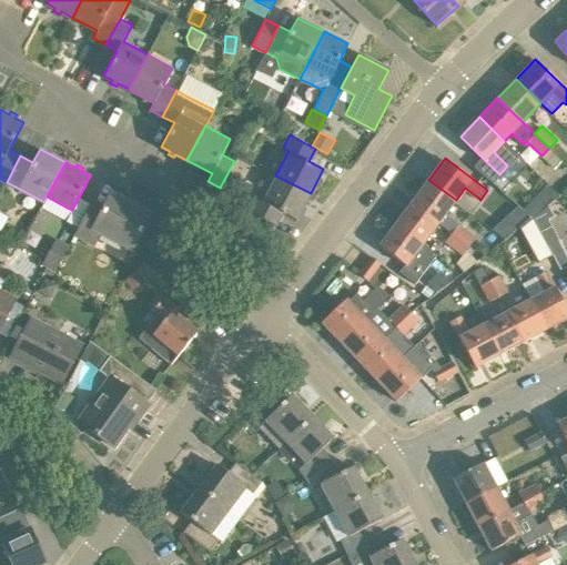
[(249,209),(275,223),(282,211),(296,219),(301,211),(304,212),(307,207),(304,204),(311,193),(275,175),(262,200),(256,197),(249,209)]
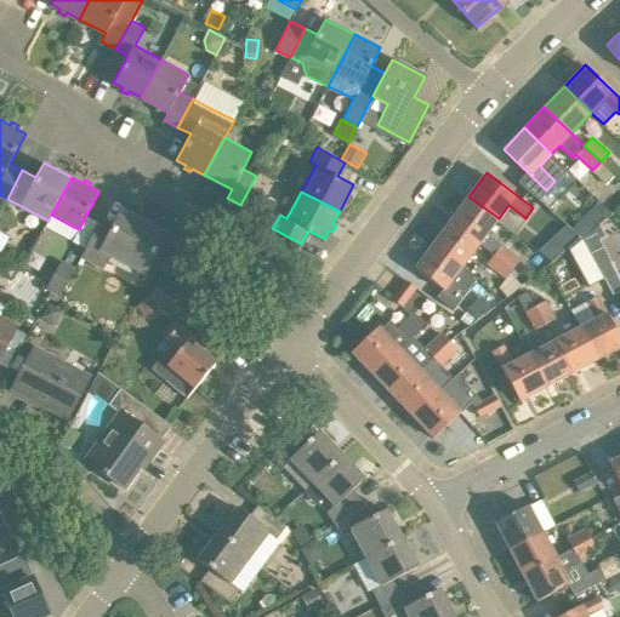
[(450,220),(481,243),(499,218),(468,196),(450,220)]
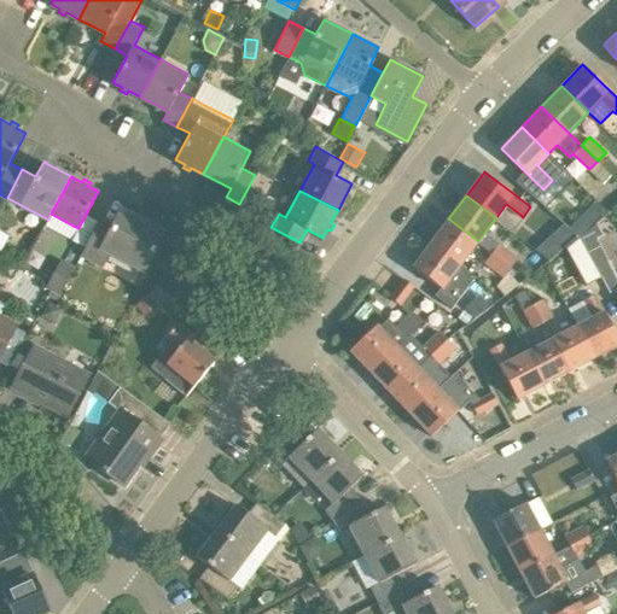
[(144,272),(164,232),(122,209),(114,223),(102,216),(81,255),(103,267),(110,255),(144,272)]
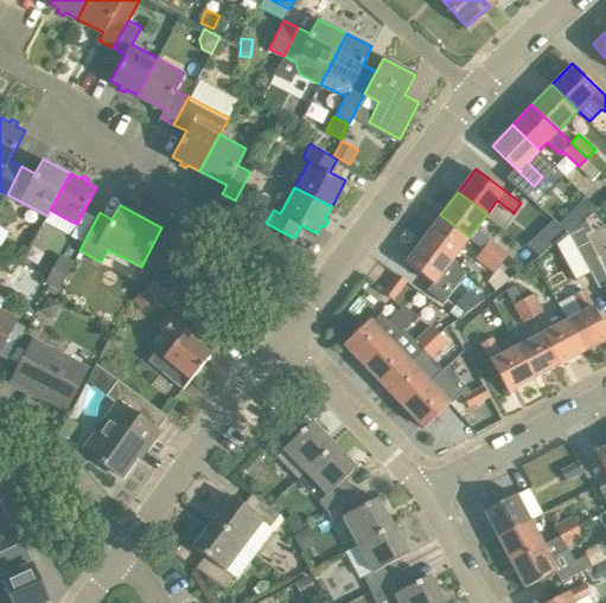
[(573,210),(561,223),(568,230),(581,218),(573,210)]
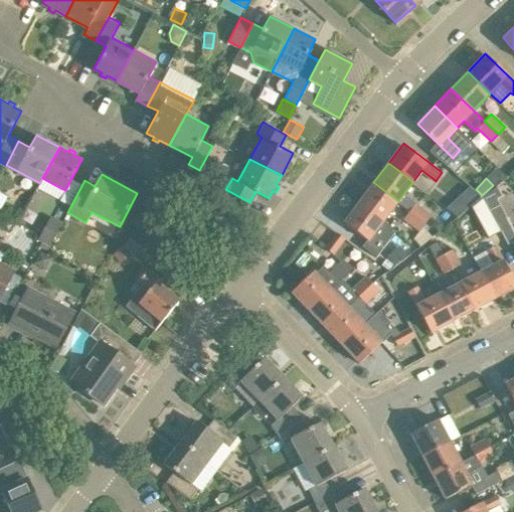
[(398,201),(373,182),(359,202),(383,220),(398,201)]
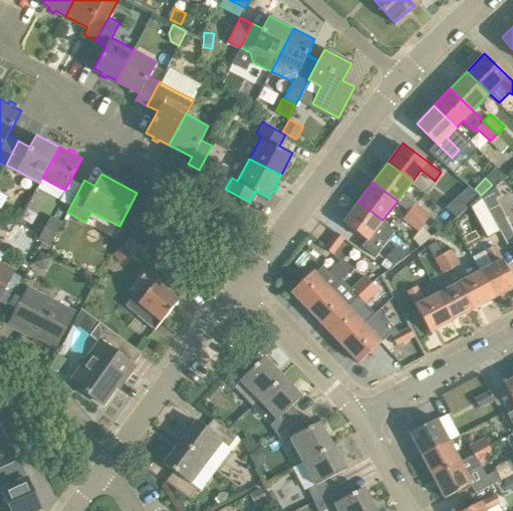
[(483,196),(497,222),(507,217),(497,198),(503,195),(497,185),(483,196)]
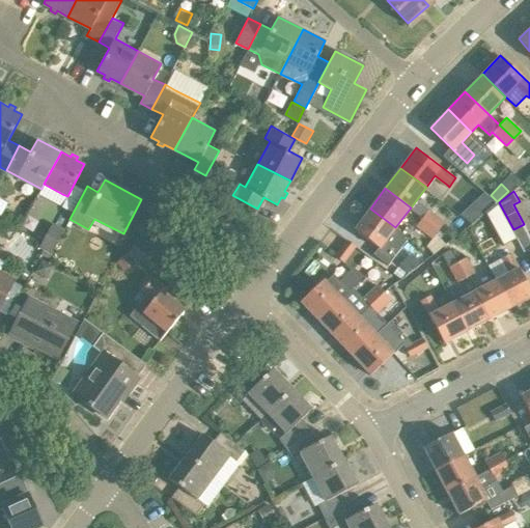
[(484,212),(496,201),(484,192),(474,201),(484,212)]
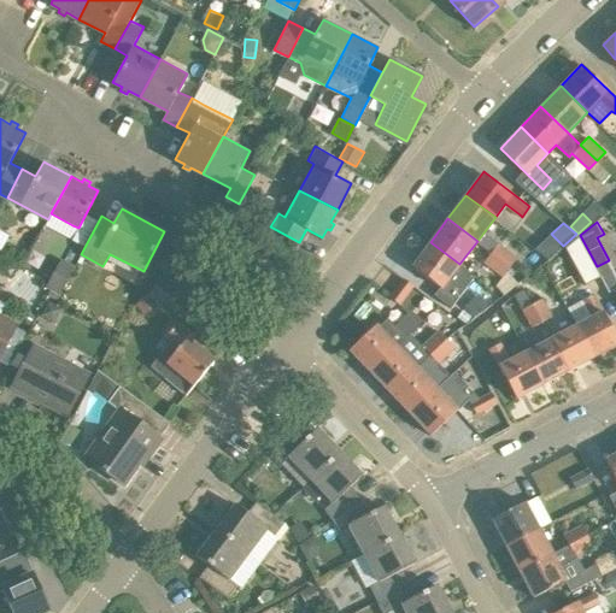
[(597,266),(580,235),(567,247),(586,284),(602,276),(597,266)]
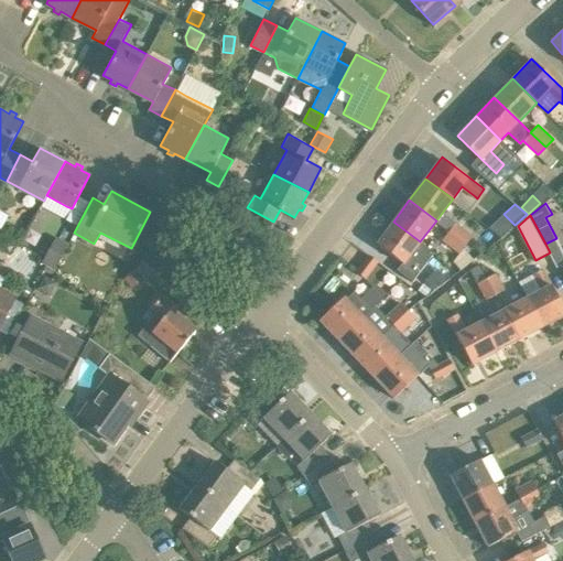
[(420,241),(393,222),(377,243),(420,274),(426,267),(411,255),(420,241)]
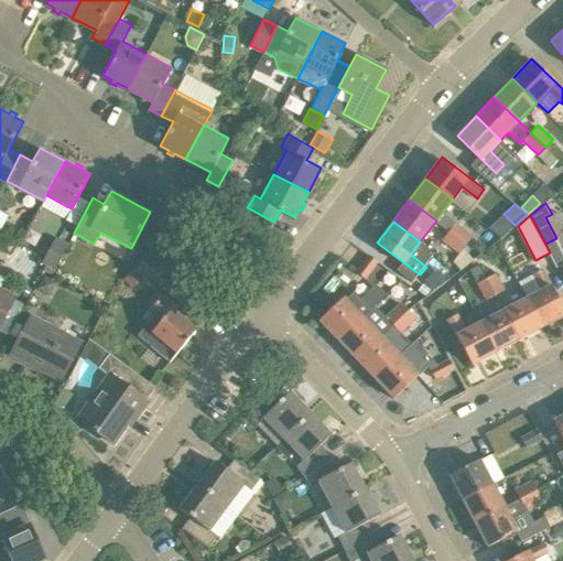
[(457,222),(451,230),(466,243),(473,234),(457,222)]
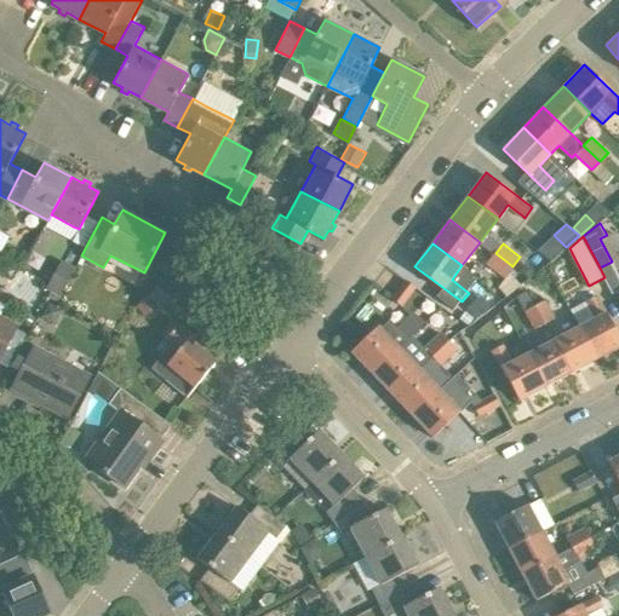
[(513,266),(496,253),(487,264),(504,276),(513,266)]
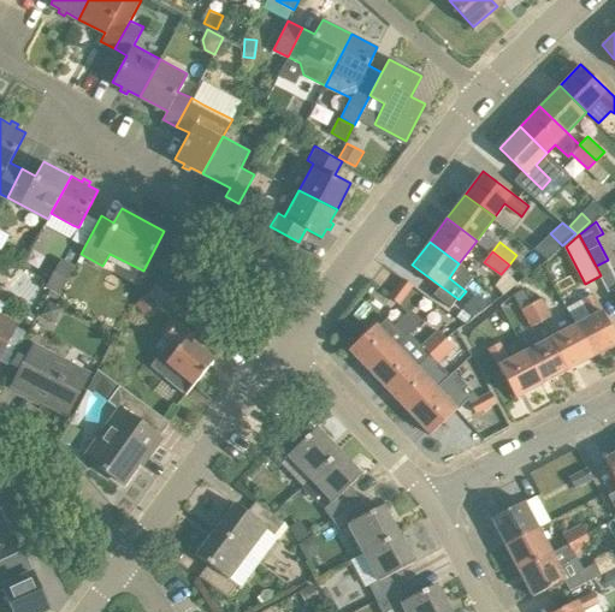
[(47,286),(60,293),(76,265),(63,256),(47,286)]
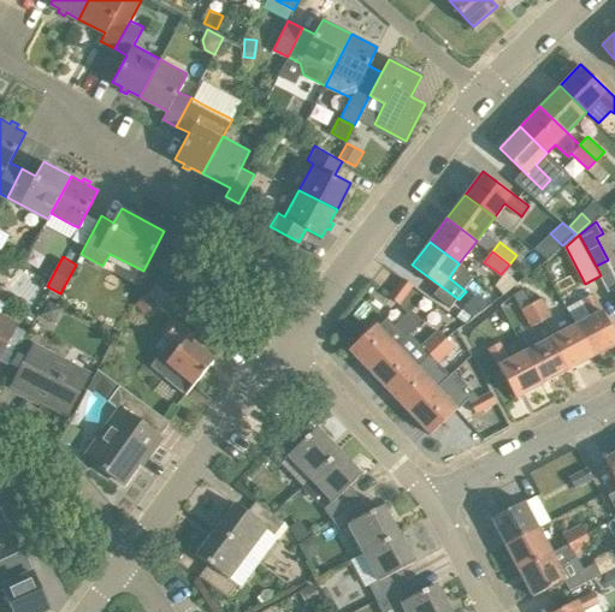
[(400,303),(413,284),(402,275),(389,295),(400,303)]
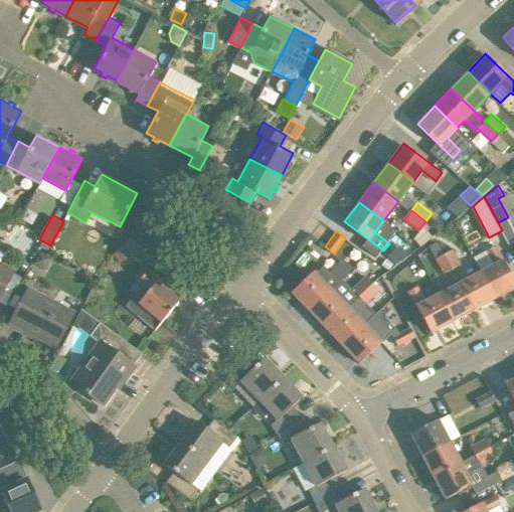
[(430,245),(436,257),(444,252),(438,241),(430,245)]
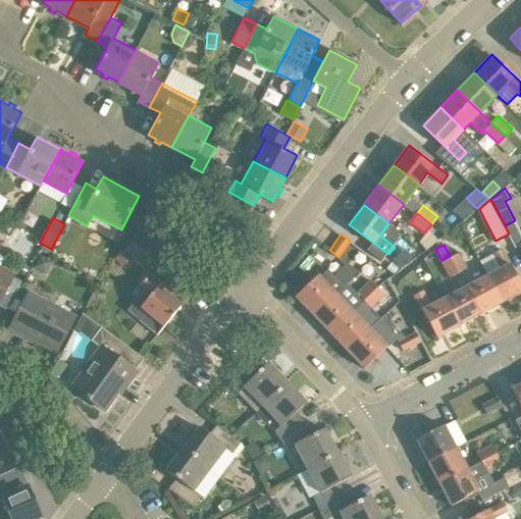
[(122,266),(133,257),(124,248),(115,257),(122,266)]
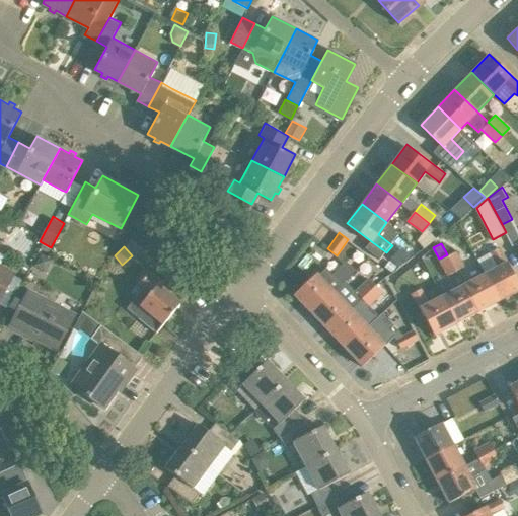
[(485,272),(499,299),(517,289),(517,281),(500,246),(489,251),(496,266),(485,272)]
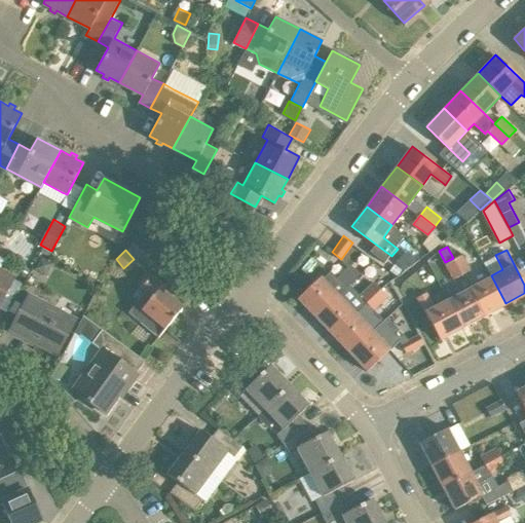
[(454,257),(463,273),(472,269),(461,253),(454,257)]
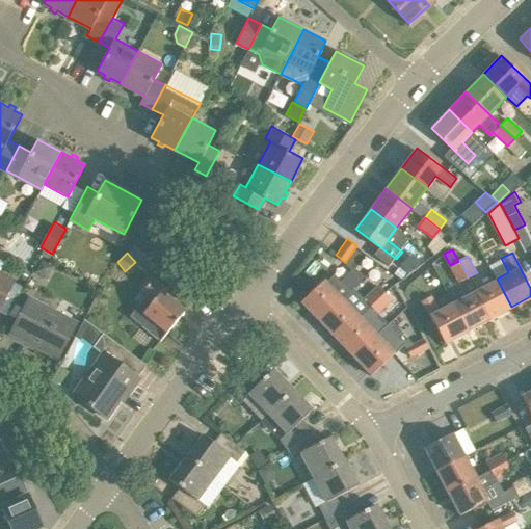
[(48,278),(54,265),(42,259),(35,270),(48,278)]
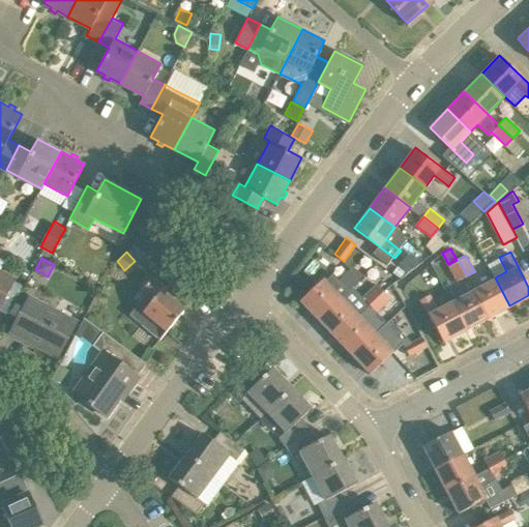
[(467,275),(458,259),(448,264),(457,281),(467,275)]
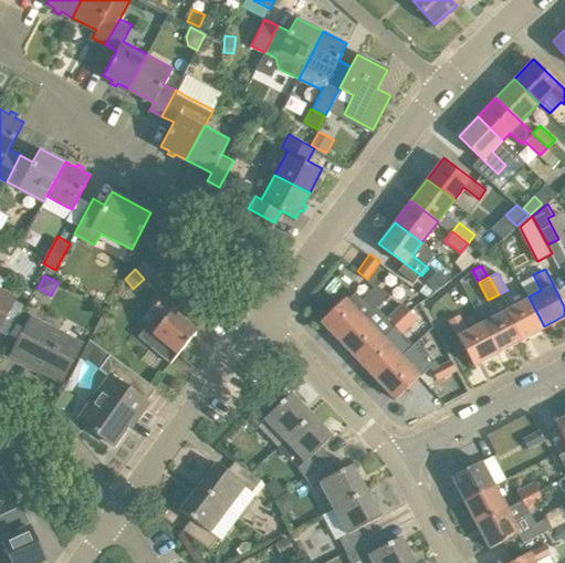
[(433,289),(425,283),(420,290),(428,295),(433,289)]
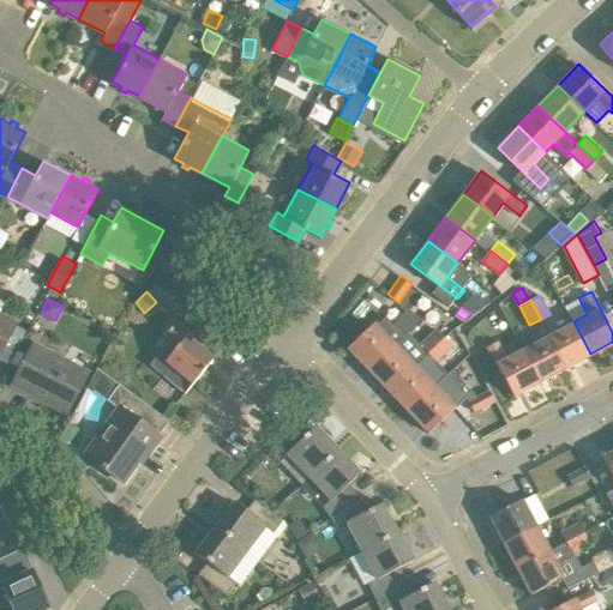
[(0,351),(17,319),(0,309),(0,351)]
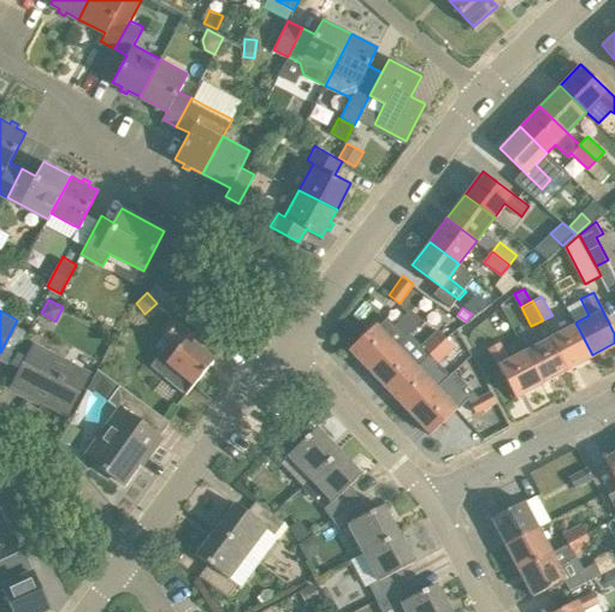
[(371,369),(397,344),(406,336),(384,314),(349,348),(371,369)]
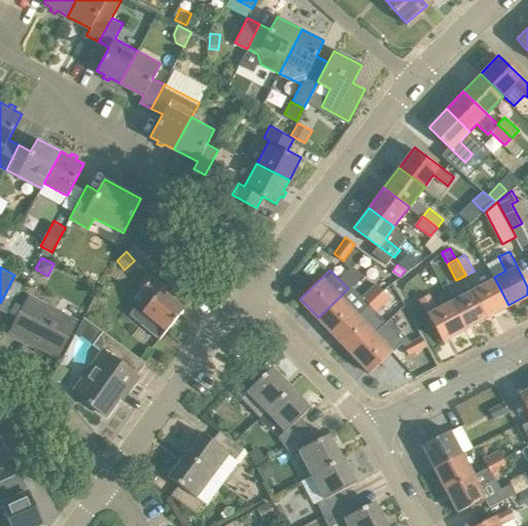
[(159,338),(184,309),(172,299),(175,296),(151,276),(141,288),(146,294),(129,312),(159,338)]
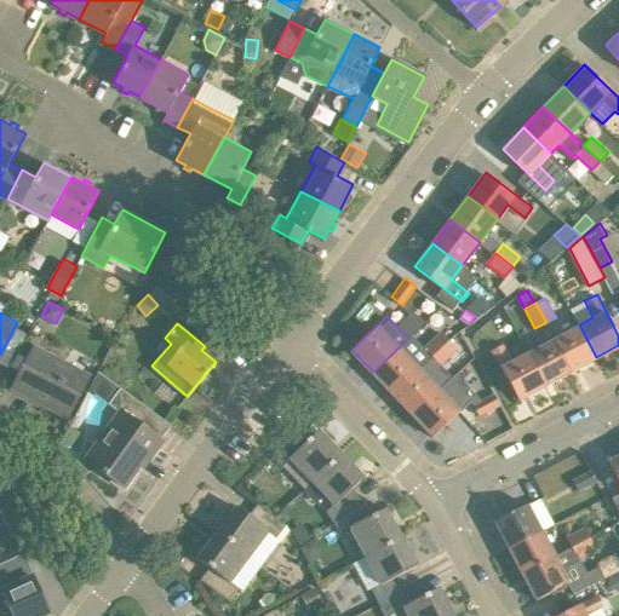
[(555,337),(572,369),(596,357),(579,324),(555,337)]
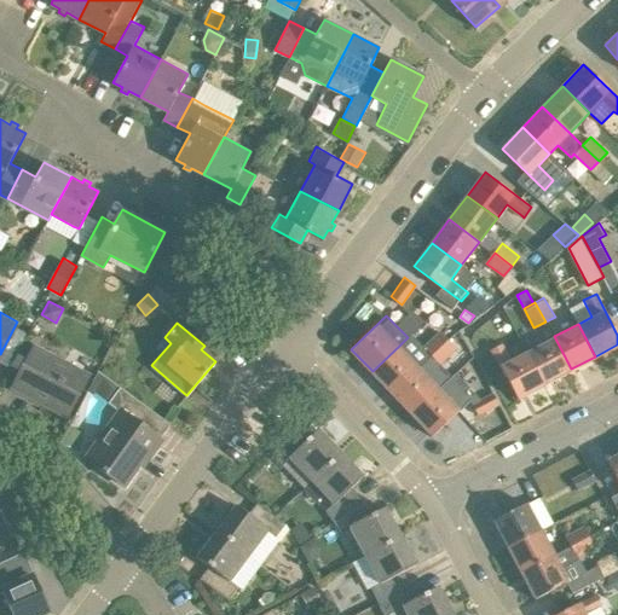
[(422,346),(431,354),(448,338),(439,330),(422,346)]
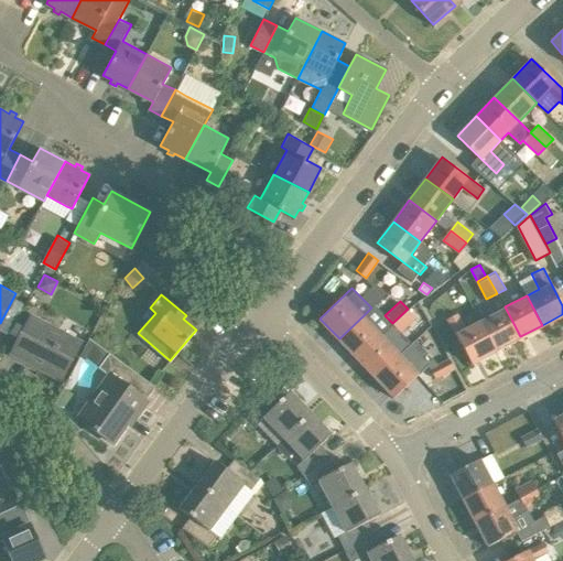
[(479,320),(496,349),(520,336),(505,306),(479,320)]
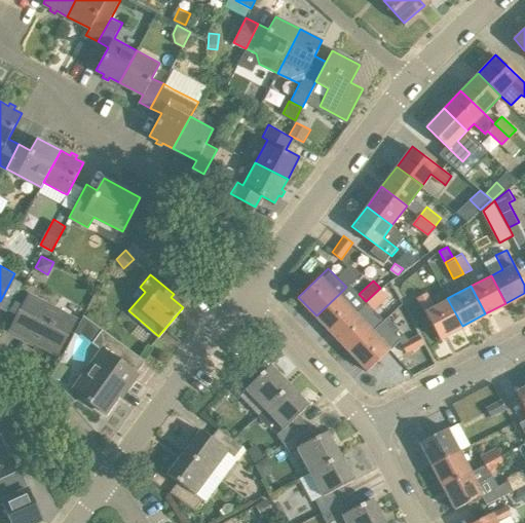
[(380,288),(366,301),(373,308),(387,295),(380,288)]
